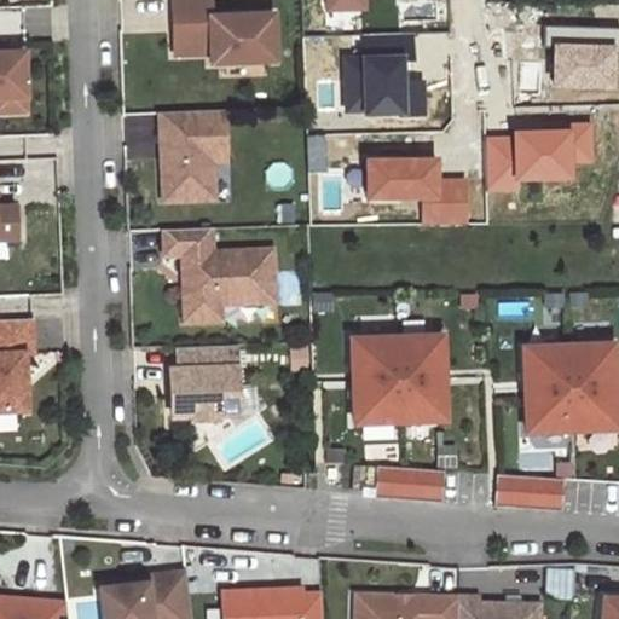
[(210,16),(209,0),(172,0),(173,38),(210,36),(210,52),(210,63),(275,61),(273,13),(210,16)]
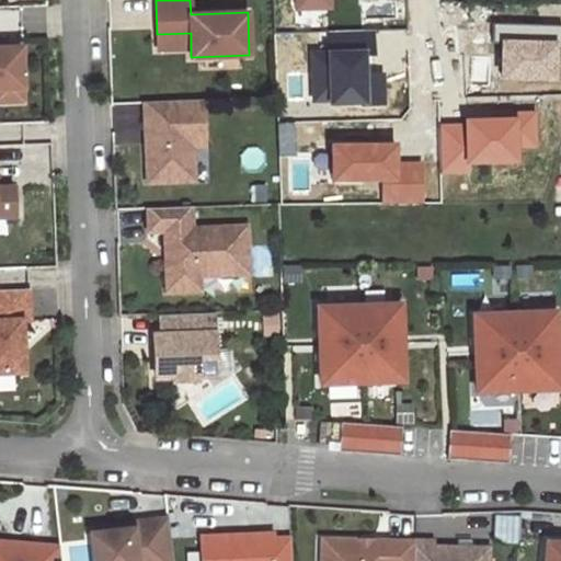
[(329,9),(328,0),(295,0),(296,10),(329,9)]
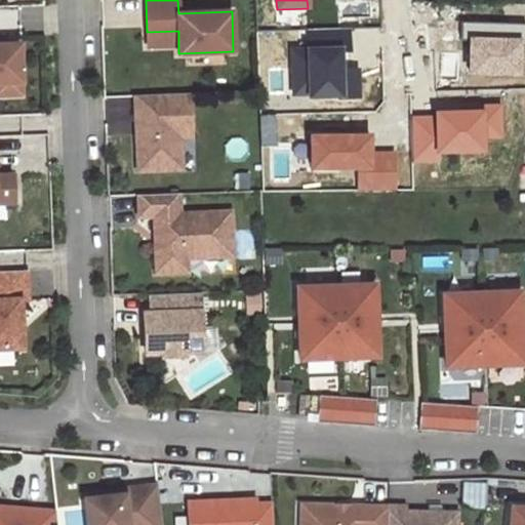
[(524,24),(461,24),(461,39),(467,39),(467,75),(519,75),(519,39),(524,39),(524,24)]
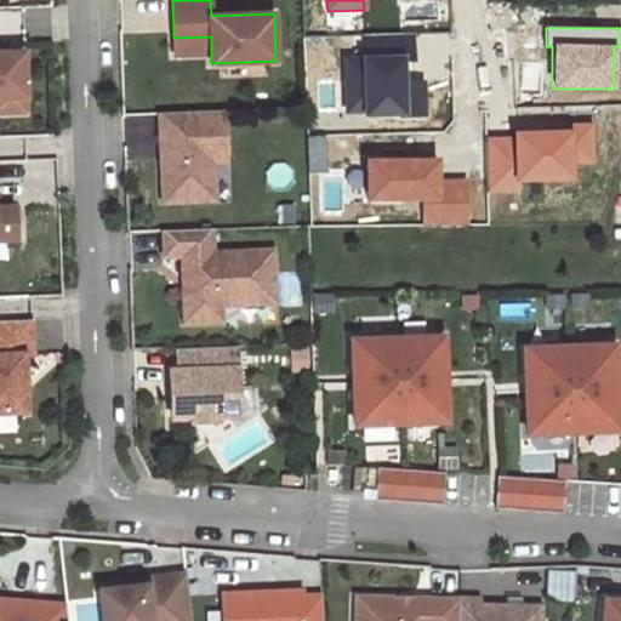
[(211,36),(174,38),(175,53),(211,52),(211,36)]
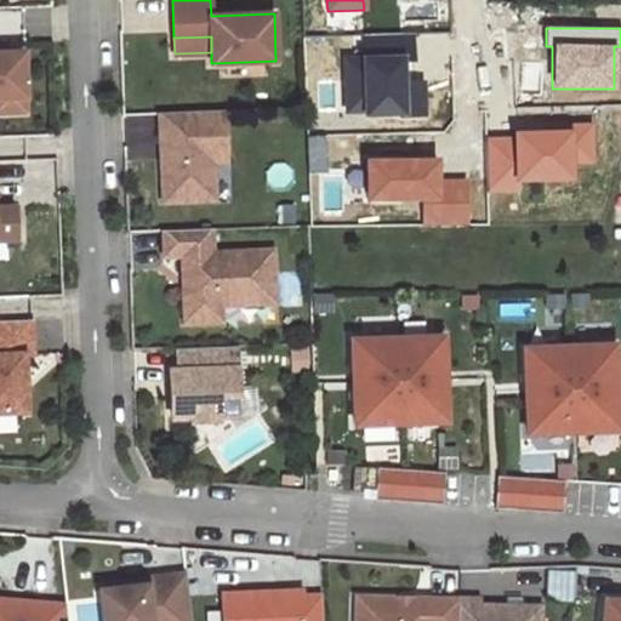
[(419,60),(417,36),(362,38),(362,57),(345,57),(346,113),(363,112),(364,117),(399,115),(399,117),(427,115),(426,79),(405,79),(404,60),(419,60)]
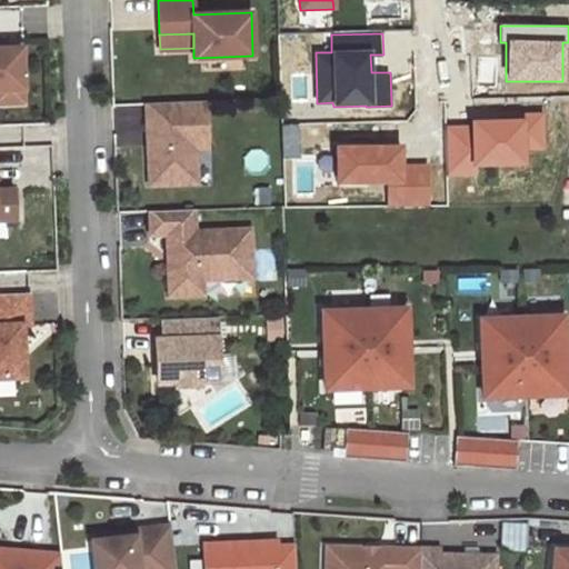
[(0,48),(0,102),(23,102),(21,48),(0,48)]
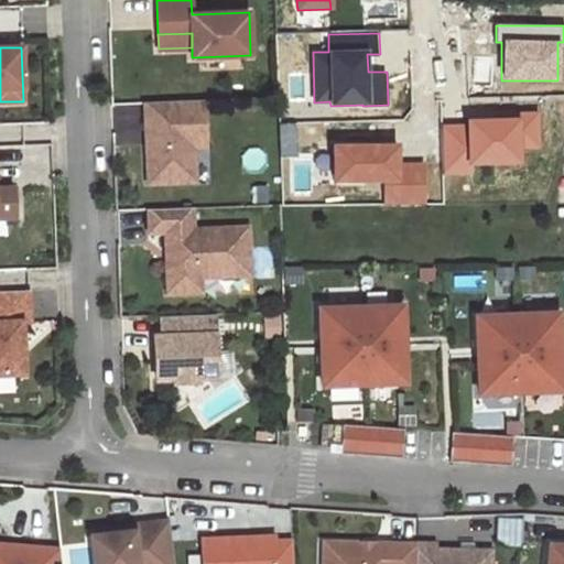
[(192,126),(205,125),(203,100),(144,102),(149,183),(195,182),(193,148),(192,126)]
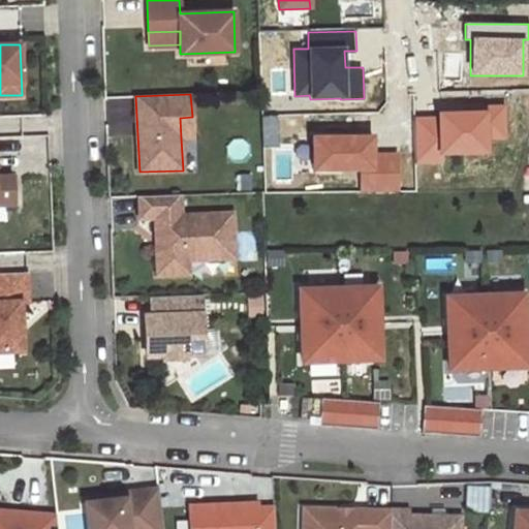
[(506,138),(505,105),(486,105),(486,111),(438,112),(438,117),(414,117),(415,164),(444,164),(443,155),(490,154),(489,138),(506,138)]
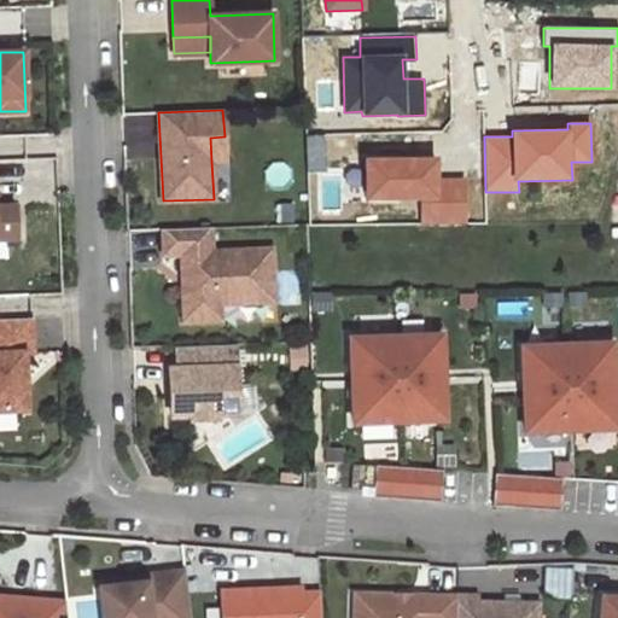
[(226,161),(225,136),(210,138),(211,162),(226,161)]
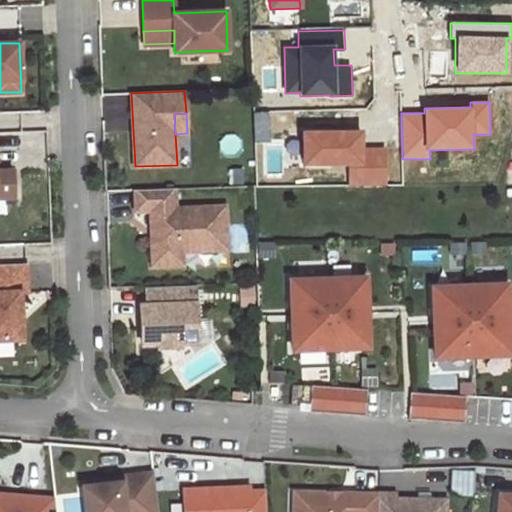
[(386,148),(361,149),(361,131),(303,132),(303,166),(349,165),(349,185),(387,185),(386,148)]
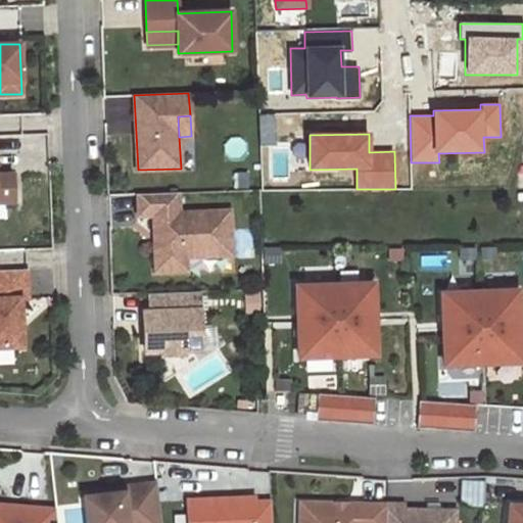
[(0,201),(5,201),(13,201),(12,175),(0,174),(0,201)]
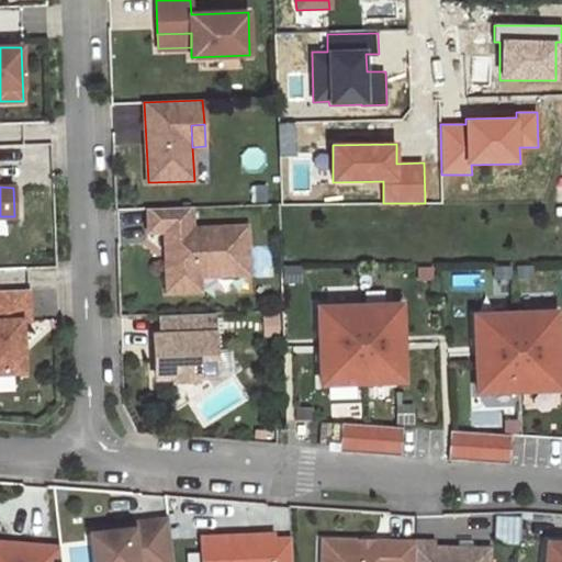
[(249,274),(248,226),(193,227),(192,206),(148,209),(148,232),(165,232),(166,292),(199,291),(199,276),(249,274)]
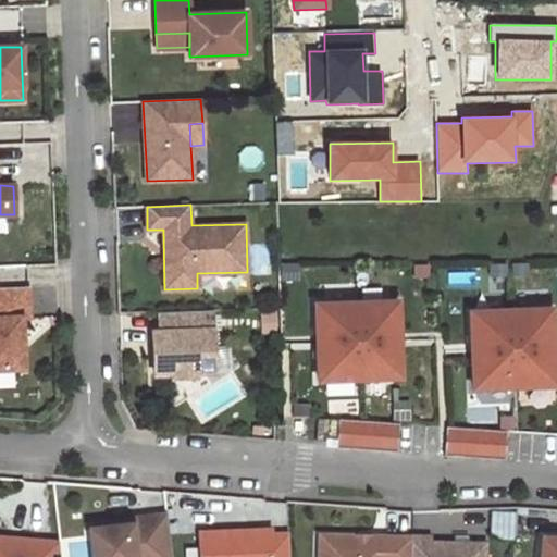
[(297,279),(297,263),(282,263),(282,279),(297,279)]
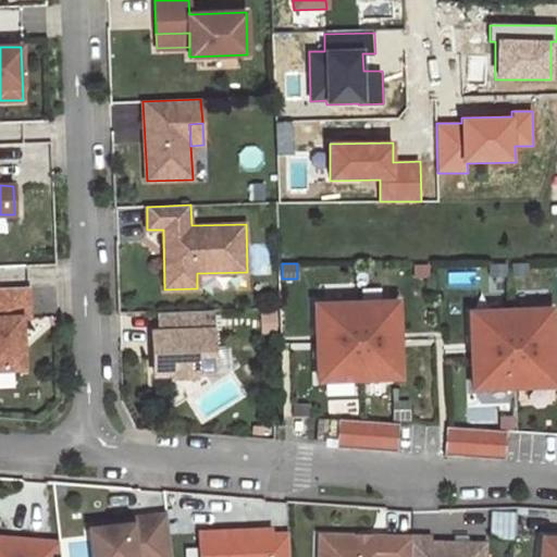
[(505,274),(506,264),(491,264),(490,274),(505,274)]
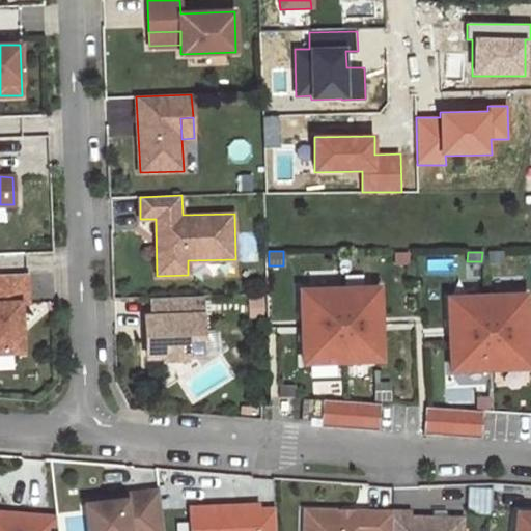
[(26,273),(0,274),(0,352),(22,352),(20,303),(28,303),(26,273)]
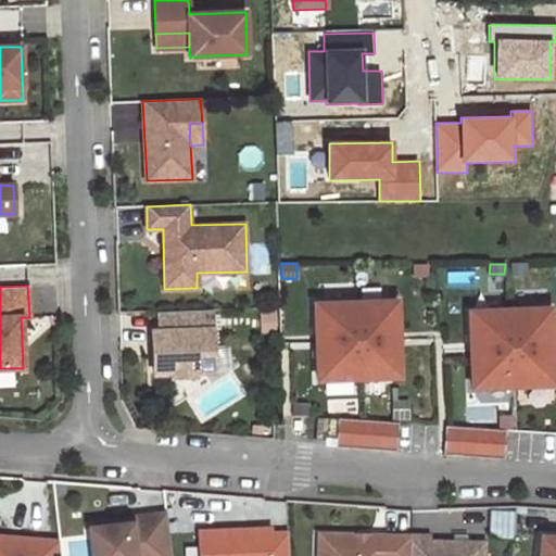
[(396,302),(315,304),(317,380),(399,377),(396,302)]
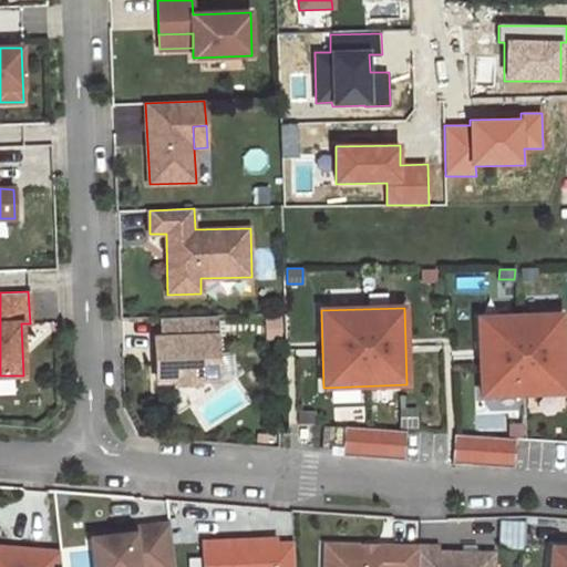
[(478,318),(482,395),(565,392),(562,315),(478,318)]
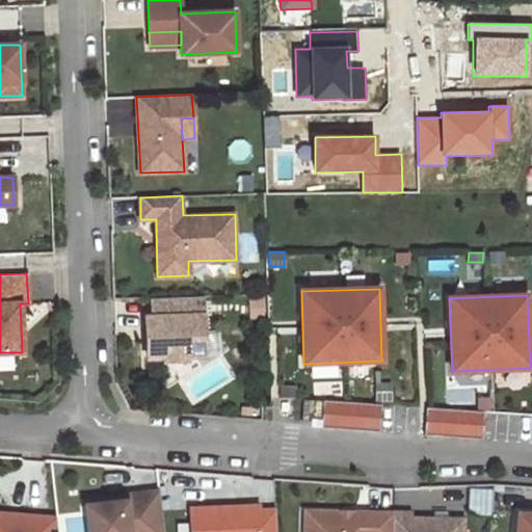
[(152,298),(153,317),(145,317),(148,357),(165,357),(165,361),(186,360),(186,356),(205,355),(204,334),(202,296),(152,298)]
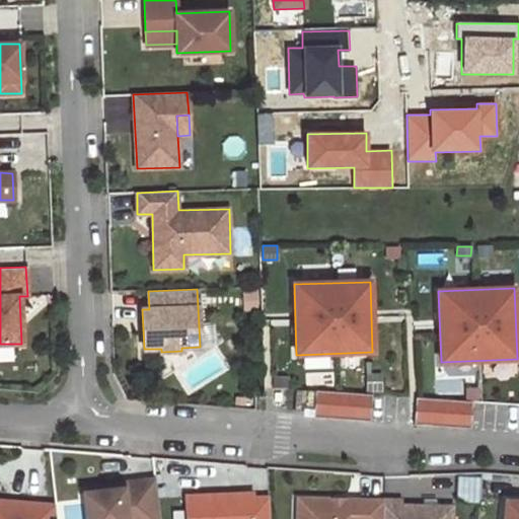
[(214,325),(199,325),(200,347),(215,347),(214,325)]
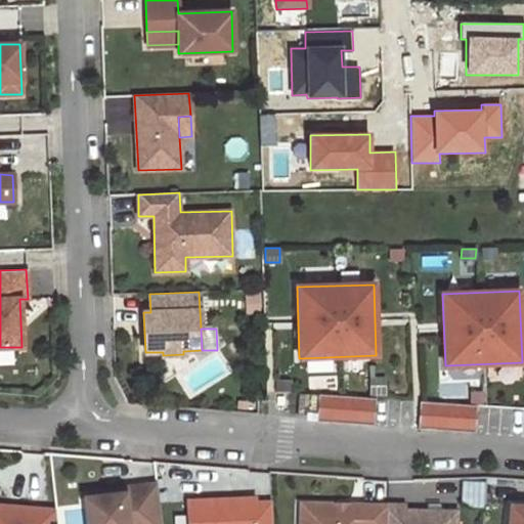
[(0,363),(9,363),(9,348),(0,348),(0,363)]
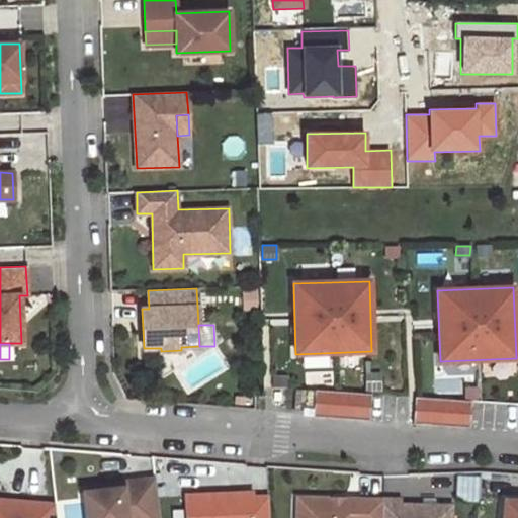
[(381,389),(381,373),(367,373),(367,389),(381,389)]
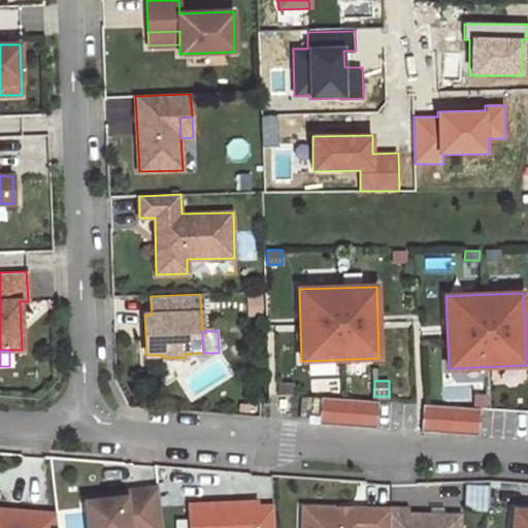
[(292,395),(293,384),(278,384),(277,394),(292,395)]
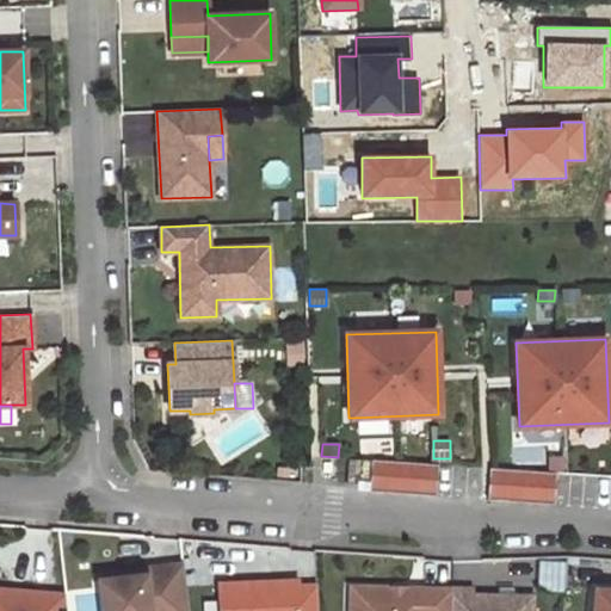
[(562,471),(563,457),(549,457),(549,470),(562,471)]
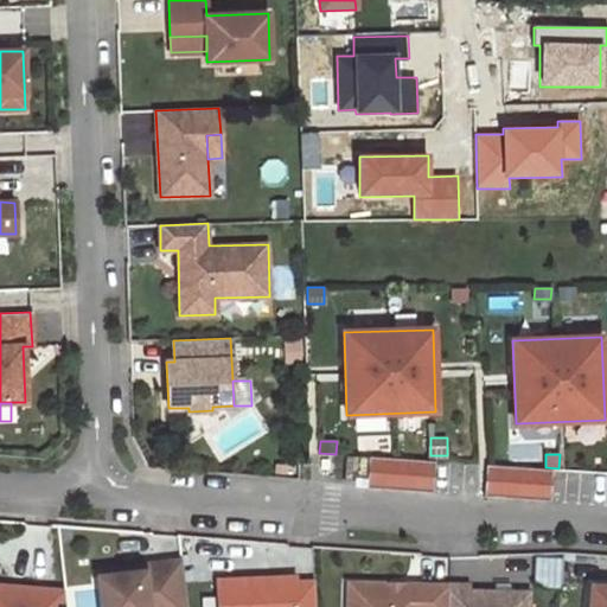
[(368,487),(370,457),(345,455),(344,486),(368,487)]
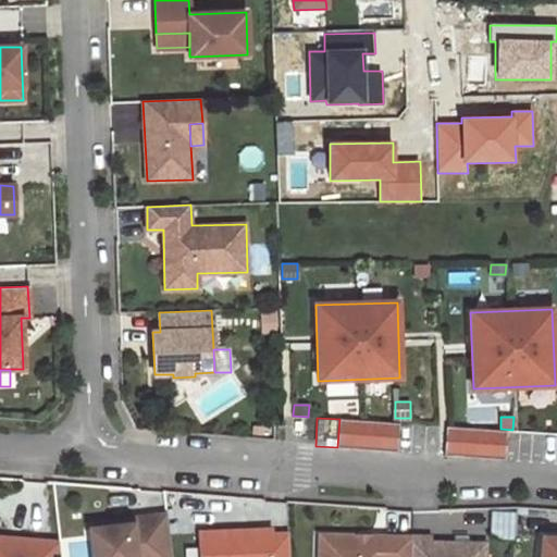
[(397,452),(399,423),(339,419),(337,447),(397,452)]
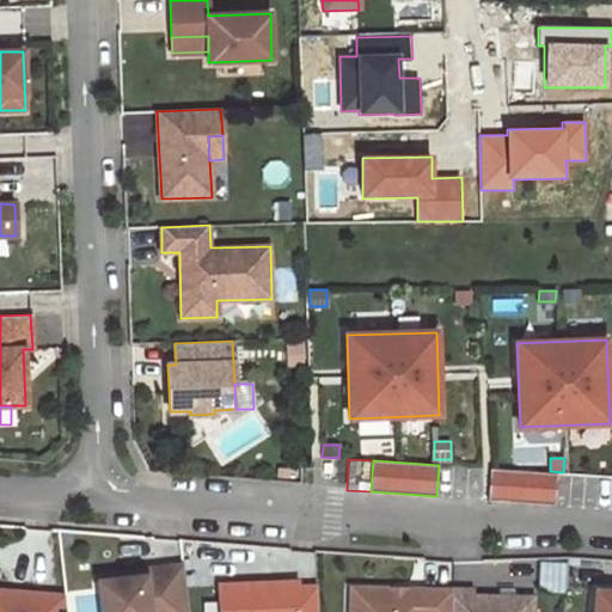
[(490,469),(488,500),(555,505),(557,473),(490,469)]
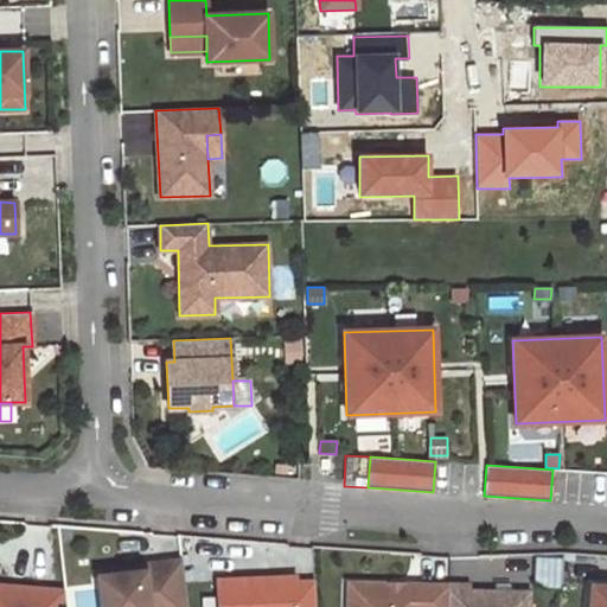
[(160,563),(104,569),(104,575),(161,569),(161,567),(160,563)]
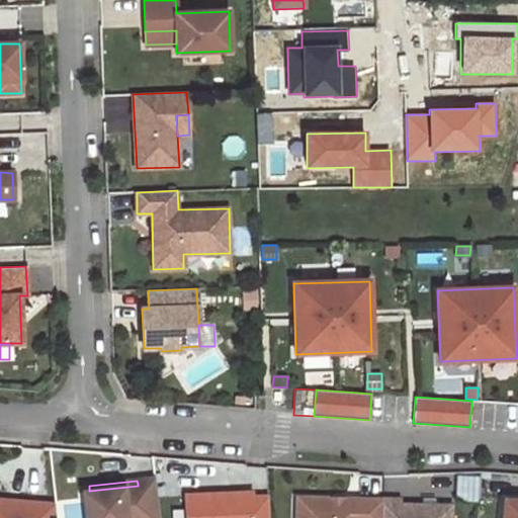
[(86,517),(159,517),(156,482),(138,484),(138,486),(89,491),(84,492),(86,517)]
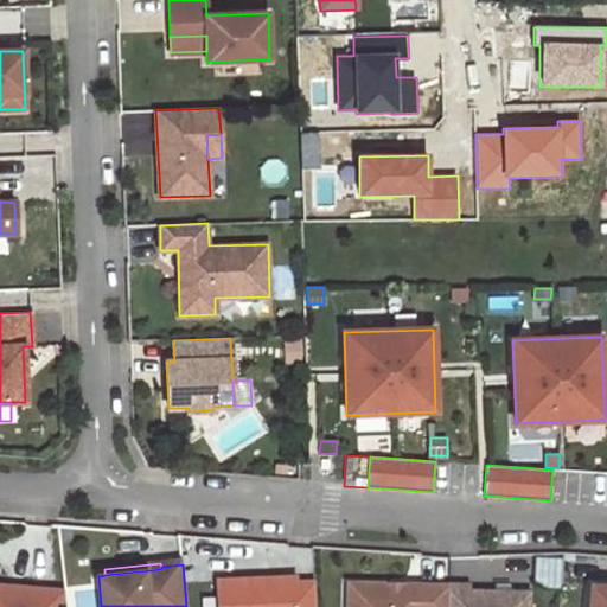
[(315,606),(314,582),(295,582),(295,576),(268,577),(268,581),(261,581),(261,577),(217,580),(217,606),(315,606)]
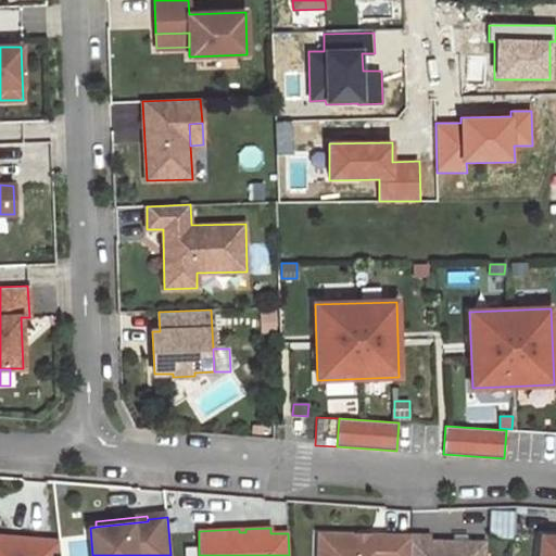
[(409,555),(411,536),(319,534),(318,555),(409,555)]
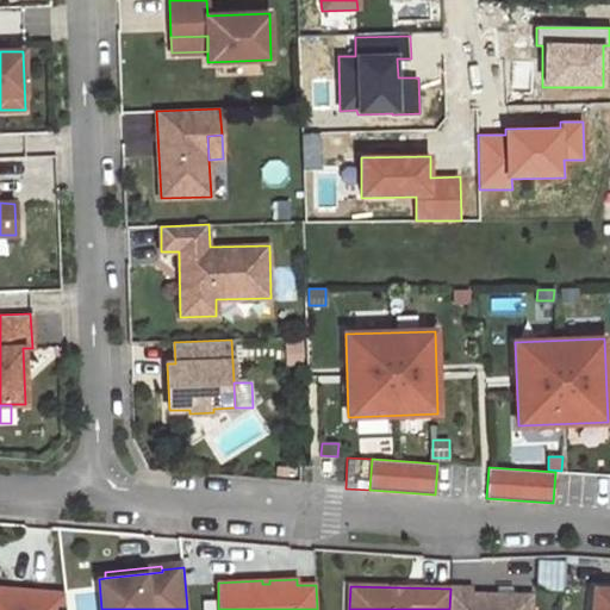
[(11,590),(0,589),(0,609),(63,609),(64,595),(44,593),(44,597),(19,595),(18,598),(11,597),(11,590)]
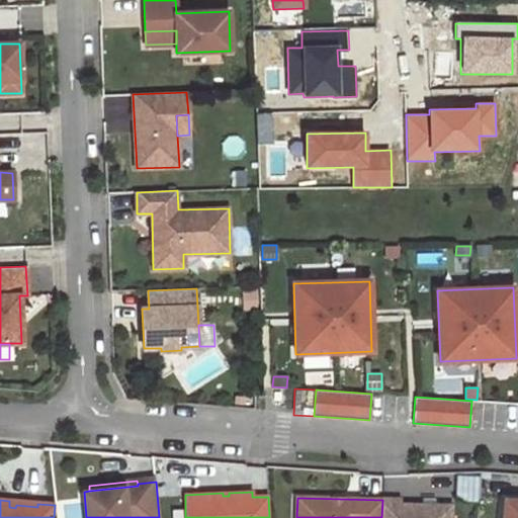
[(449,517),(450,506),(399,505),(399,500),(382,500),(381,517),(449,517)]
